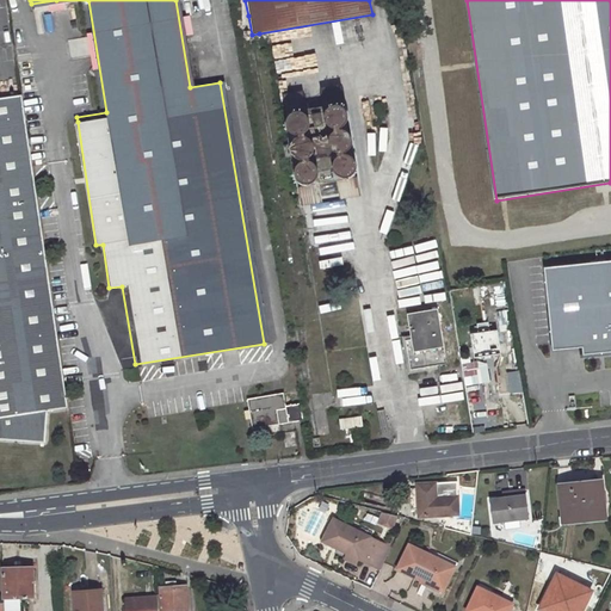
[(39,16),(42,32),(53,30),(50,14),(39,16)]
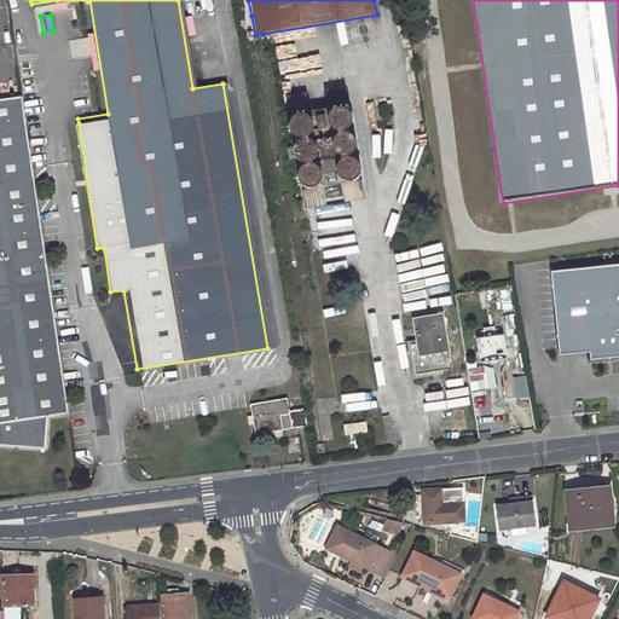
[(186,35),(194,33),(191,16),(183,17),(186,35)]
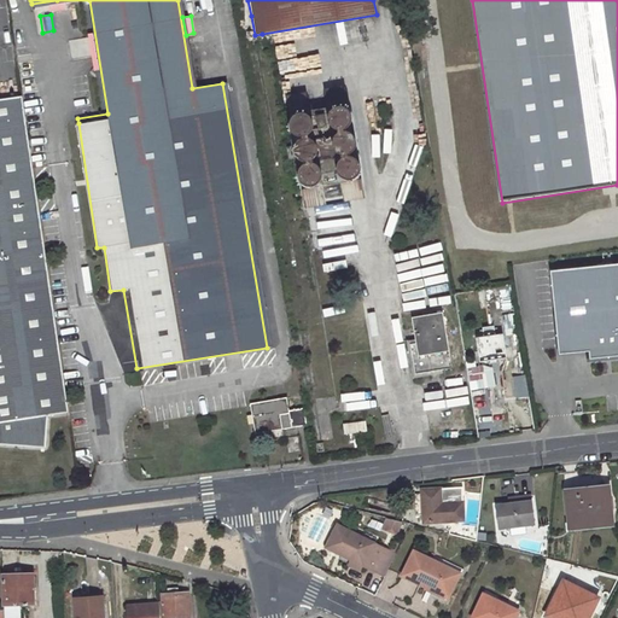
[(297,50),(279,56),(284,70),(302,64),(297,50)]
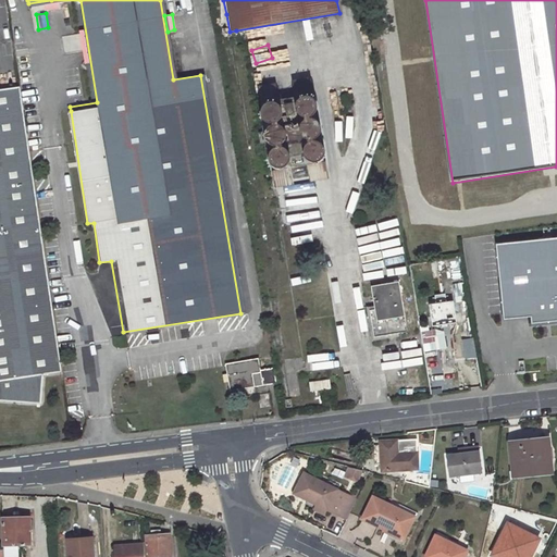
[(291,83),(293,99),(294,104),(297,100),(300,98),(306,97),(309,98),(313,101),(309,79),(291,83)]
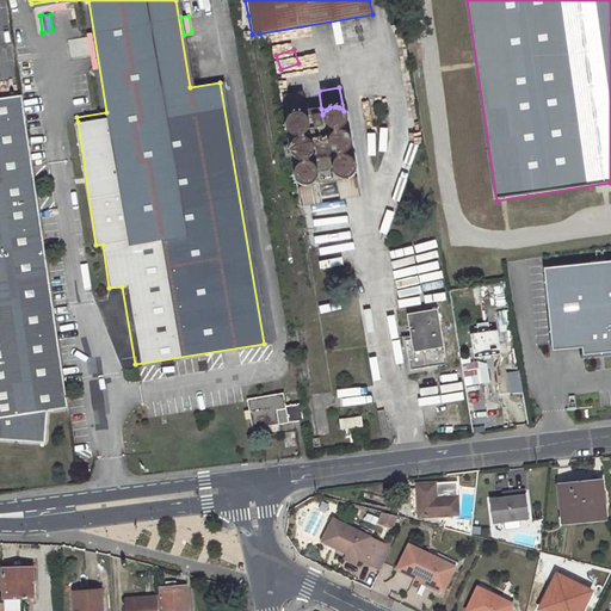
[(282,97),(285,119),(289,116),(292,113),(297,112),(303,115),(306,116),(304,111),(302,93),(282,97)]
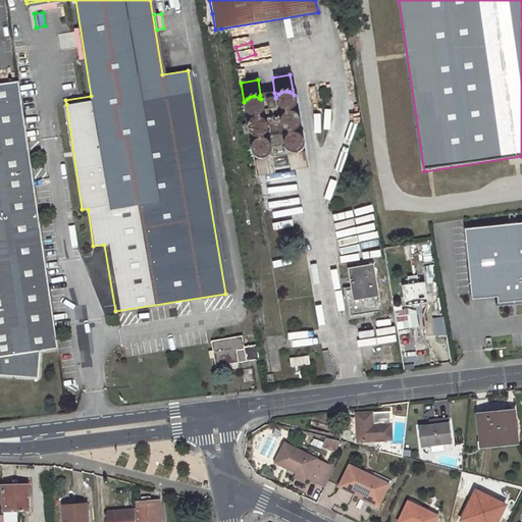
[(42,352),(59,349),(19,83),(0,85),(0,375),(40,378),(42,352)]
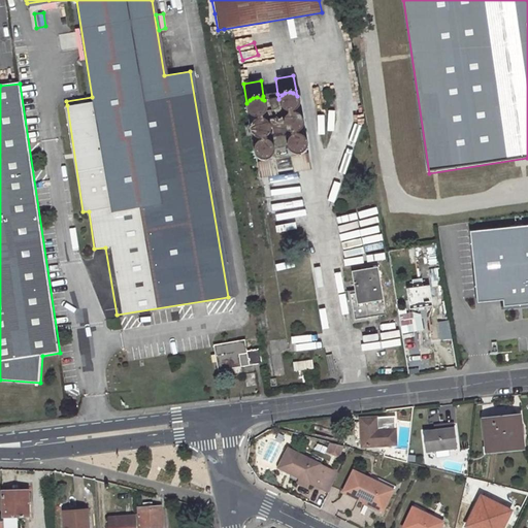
[(282,109),(285,111),(289,112),(293,111),(296,108),(298,105),(299,101),(298,98),(297,96),(293,93),(290,92),(285,93),(282,95),(278,99),(278,101),(279,105),(282,109)]
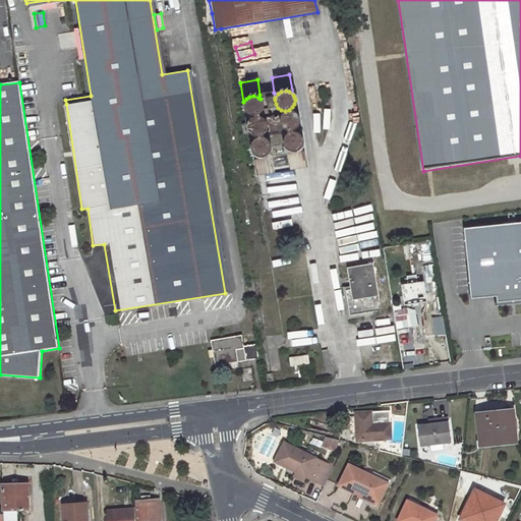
[(253,96),(249,97),(246,99),(243,102),(242,105),(243,108),(244,112),(247,114),(251,116),(255,116),(259,114),(262,110),(263,106),(263,102),(261,99),(258,98),(253,96)]
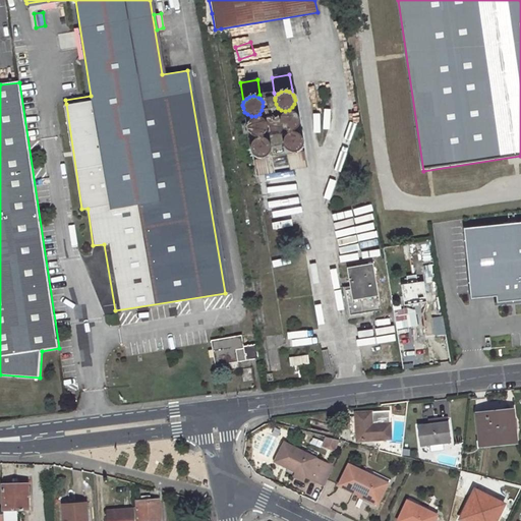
[(281,115),(278,118),(278,122),(279,126),(281,130),(285,132),(289,132),(293,131),(296,128),(298,124),(298,120),(297,119),(296,116),(293,113),(289,112),(284,113),(281,115)]
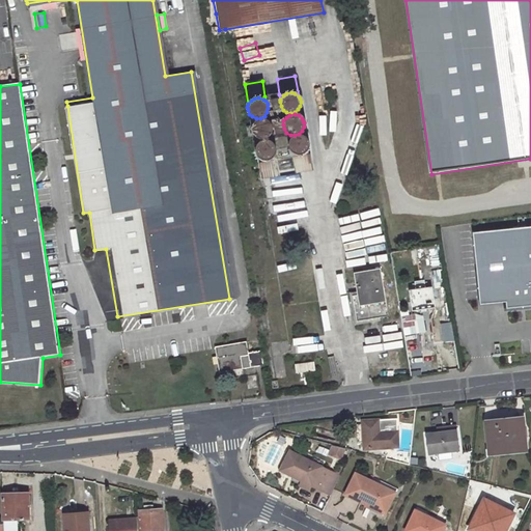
[(263,120),(259,120),(255,121),(252,124),(251,129),(251,132),(251,133),(253,137),(257,140),(261,140),(266,139),(269,137),(271,133),(272,129),(270,124),(268,121),(263,120)]
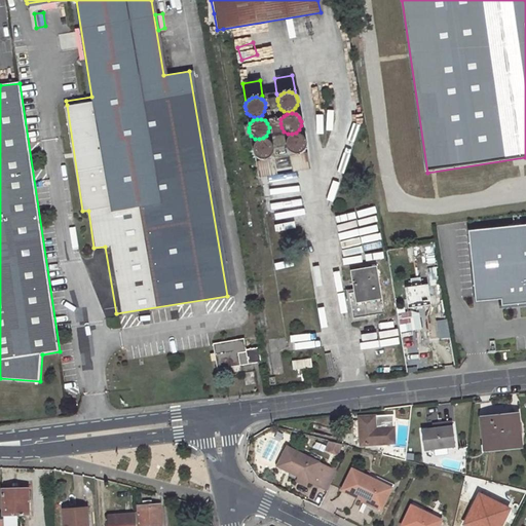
[(285,149),(286,152),(290,154),(294,155),(298,155),(301,152),(303,149),(304,146),(304,144),(303,140),(300,137),(296,135),(292,135),(288,137),(285,141),(284,145),(285,149)]
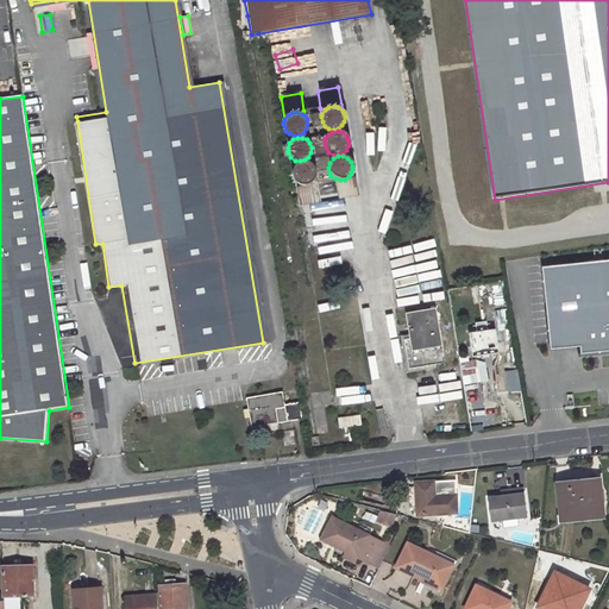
[(305,162),(300,162),(295,164),(293,168),(292,174),(292,177),(294,182),(297,184),(302,186),(307,184),(312,182),(314,179),(315,173),(313,168),(309,164),(305,162)]
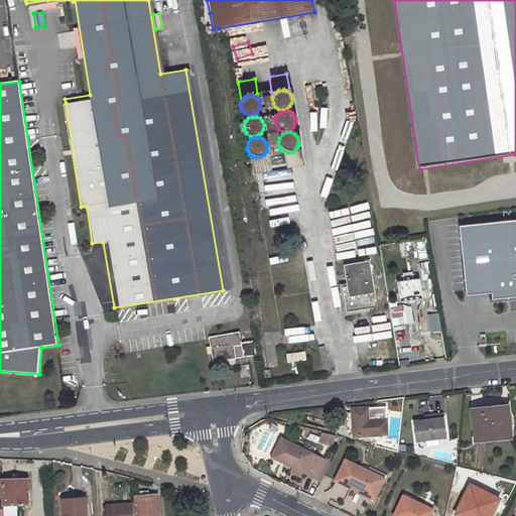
[(284,151),(280,149),(281,153),(284,169),(301,166),(297,146),(295,149),(292,152),(288,152),(284,151)]
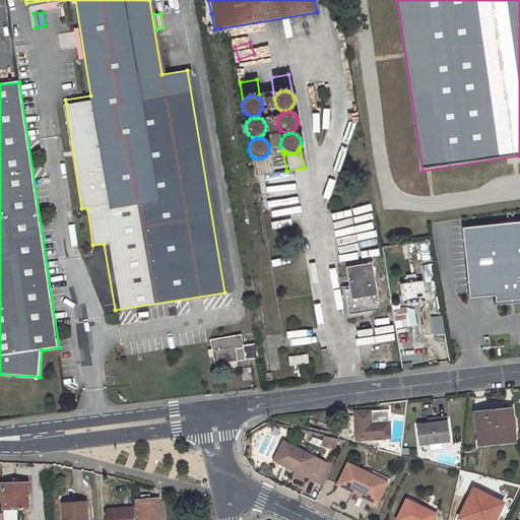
[(519,222),(465,229),(470,278),(483,277),(485,298),(498,297),(499,303),(519,300),(519,222)]
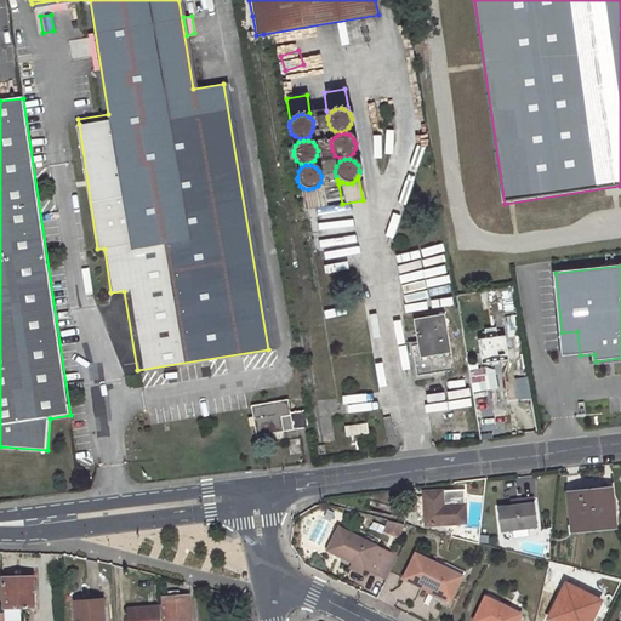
[(510,288),(499,290),(506,336),(517,334),(510,288)]
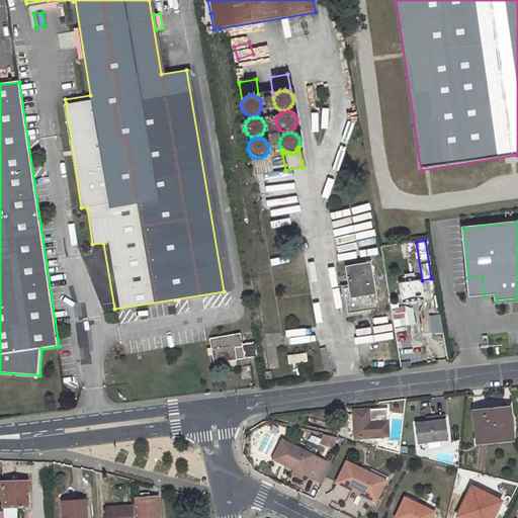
[(348,288),(343,289),(346,307),(343,307),(344,312),(346,312),(347,314),(378,309),(370,262),(345,267),(348,288)]
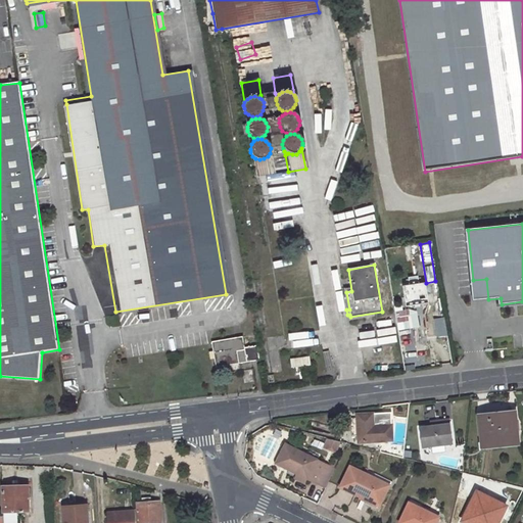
[(410,277),(407,277),(408,281),(400,282),(405,303),(427,300),(424,279),(418,280),(418,276),(415,276),(415,275),(410,276),(410,277)]
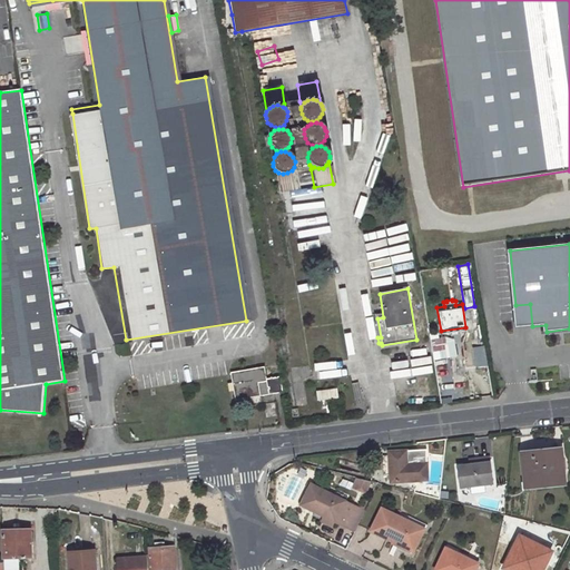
[(453,335),(430,340),(433,360),(457,355),(453,335)]
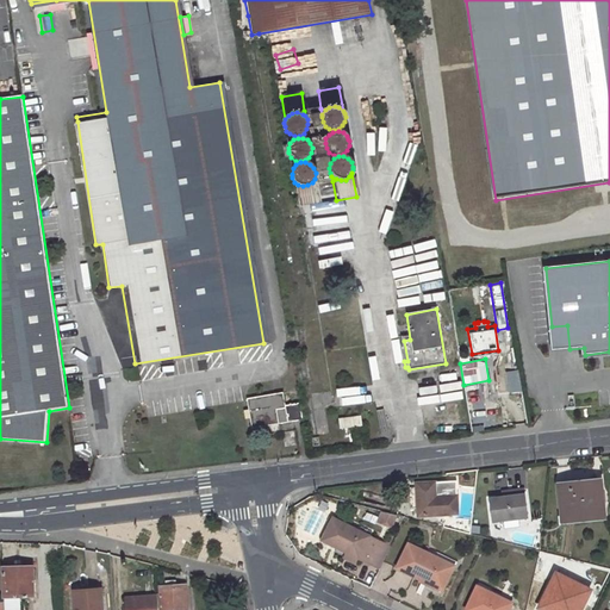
[(516,369),(505,372),(509,393),(521,391),(516,369)]
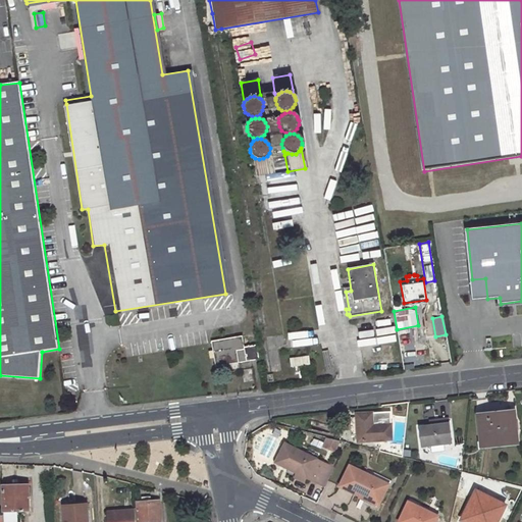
[(243,335),(211,341),(215,367),(247,362),(245,348),(243,335)]
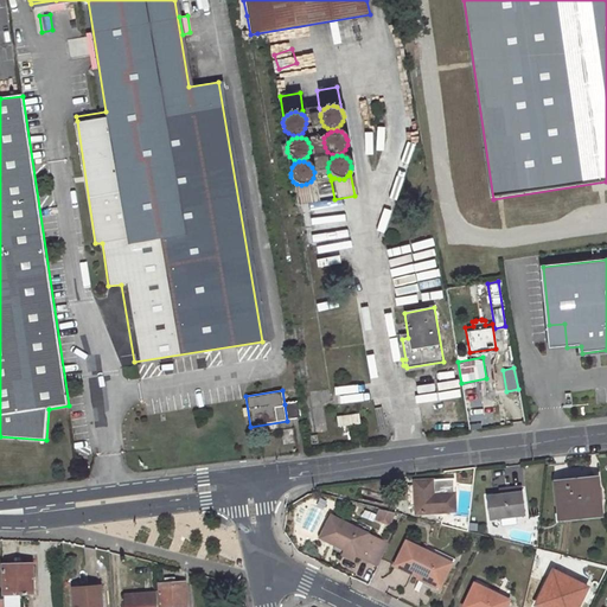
[(301,402),(291,404),(293,420),(304,419),(301,402)]
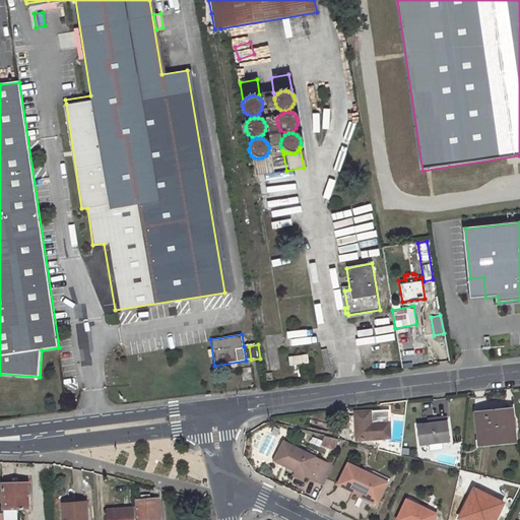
[(308,354),(289,358),(291,366),(309,363),(308,354)]
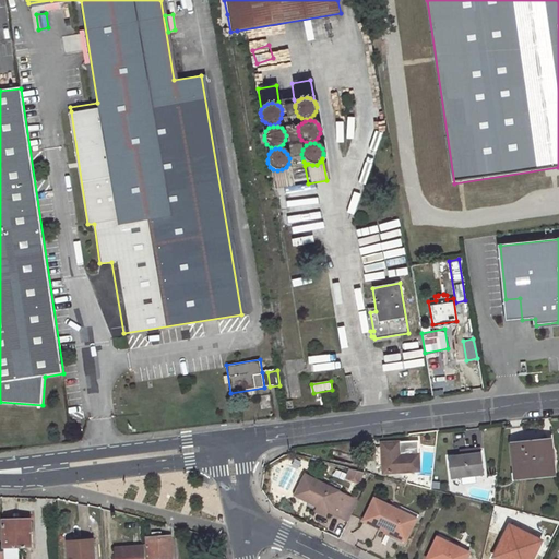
[(418,441),(382,444),(383,473),(399,472),(400,470),(409,468),(411,471),(420,471),(418,441)]
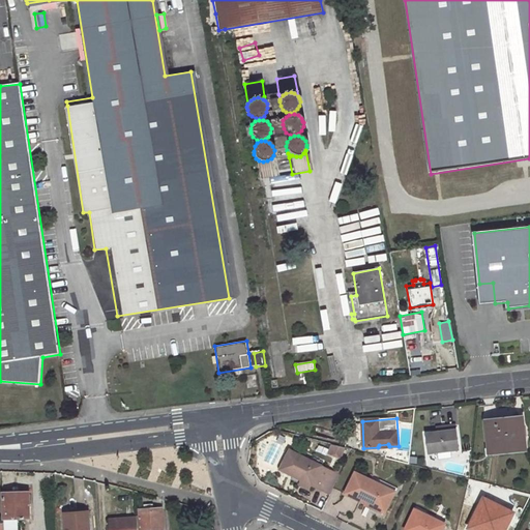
[(507,419),(486,422),(490,453),(526,449),(523,421),(508,422),(507,419)]
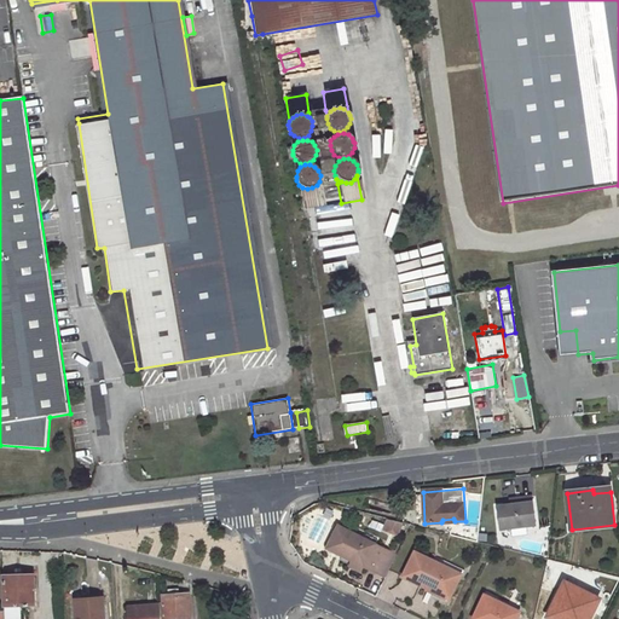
[(516,504),(497,505),(499,530),(534,525),(530,496),(516,498),(516,504)]
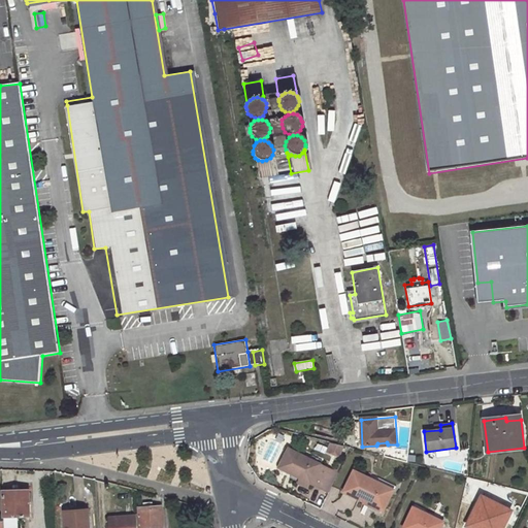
[(290,424),(289,429),(311,435),(315,424),(290,424)]
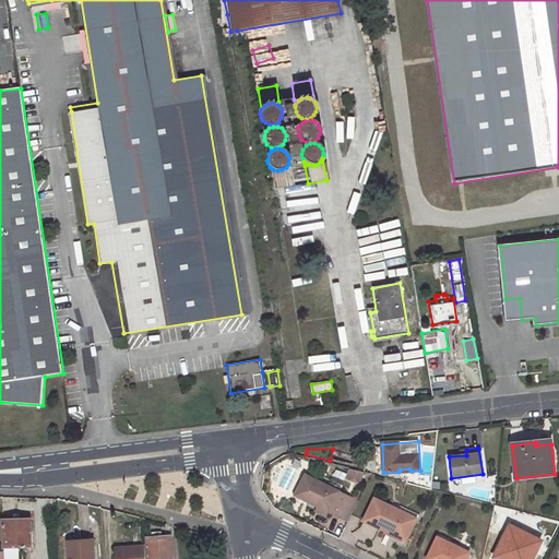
[(359,484),(364,473),(351,470),(347,479),(359,484)]
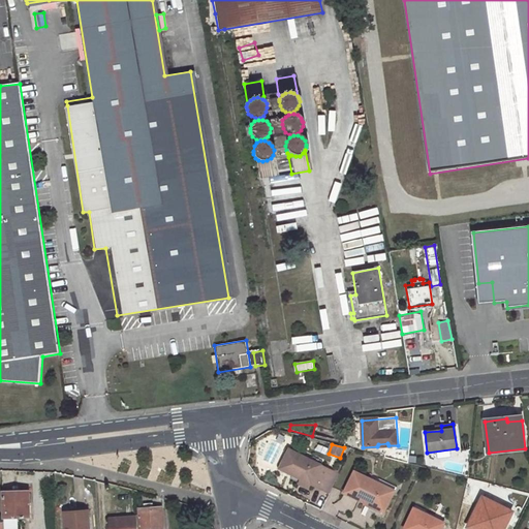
[(329,493),(338,475),(320,466),(322,463),(313,458),(311,461),(286,448),(284,453),(287,454),(282,464),(280,463),(278,466),(280,467),(280,468),(300,478),(311,485),(329,493)]
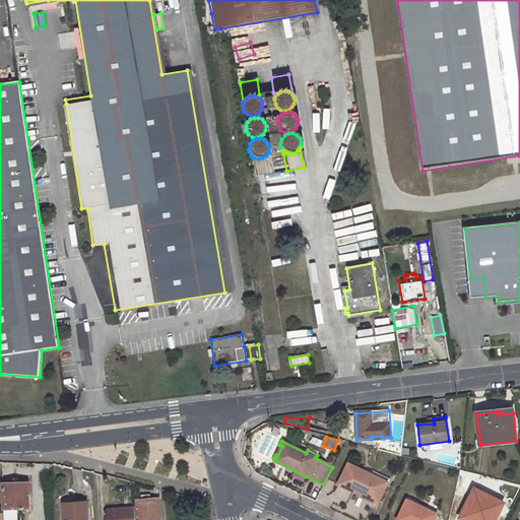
[(348,464),(338,483),(377,503),(387,482),(348,464)]
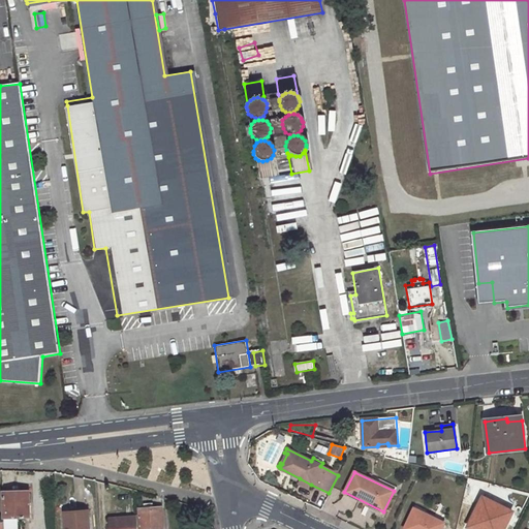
[(309,489),(311,485),(300,478),(298,483),(309,489)]
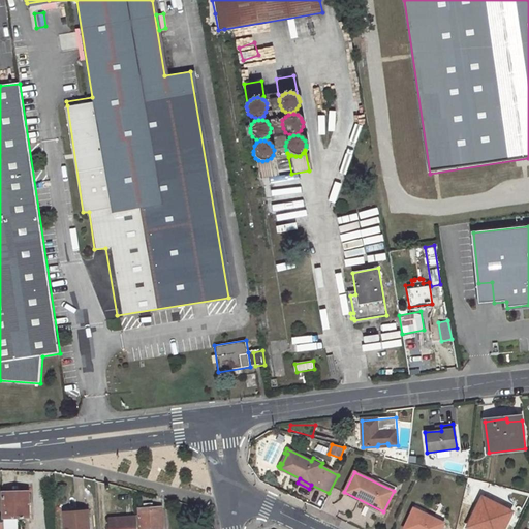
[(2,492),(3,518),(30,518),(29,491),(2,492)]
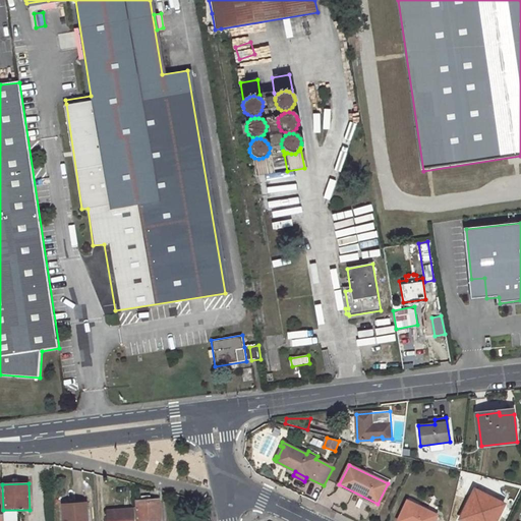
[(471,497),(460,519),(463,520),(471,520),(472,519),(475,520),(496,520),(505,504),(476,490),(473,498),(471,497)]
